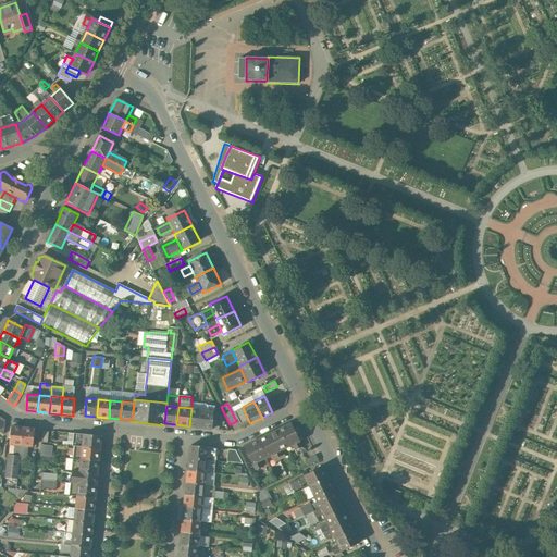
[(202,409),(192,408),(189,426),(201,428),(202,409)]
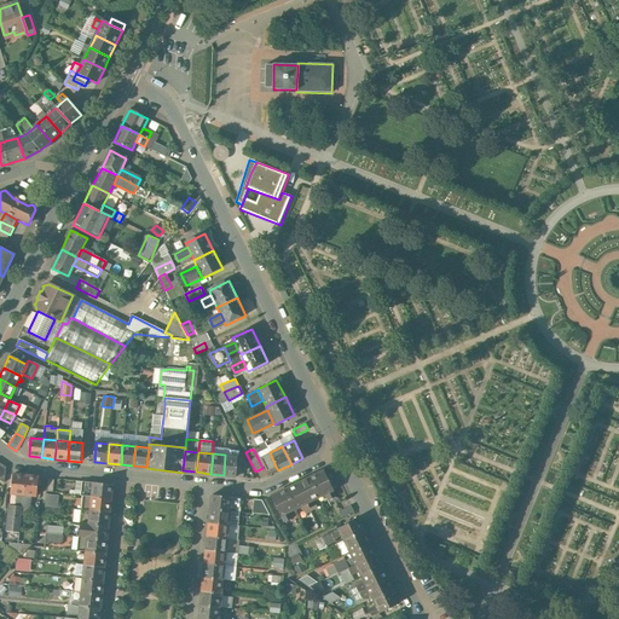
[(270,453),(261,458),(267,470),(276,467),(270,453)]
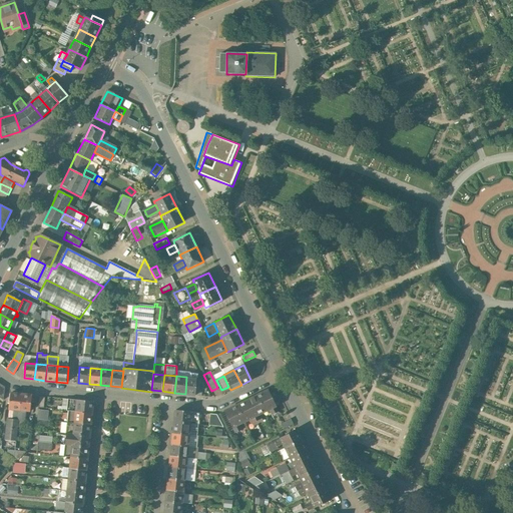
[(198,378),(186,377),(185,394),(196,395),(198,378)]
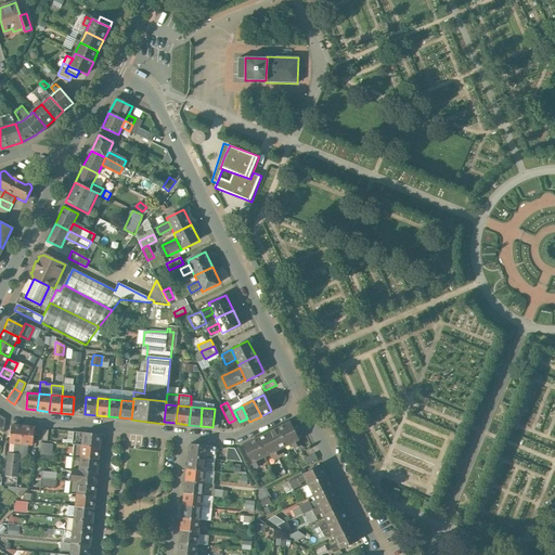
[(291,422),(276,428),(285,446),(291,443),(298,439),(291,422)]
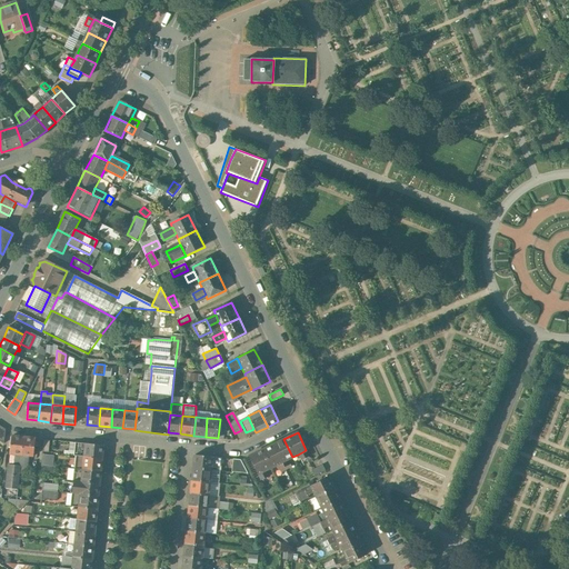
[(23,437),(11,436),(10,453),(21,455),(23,437)]
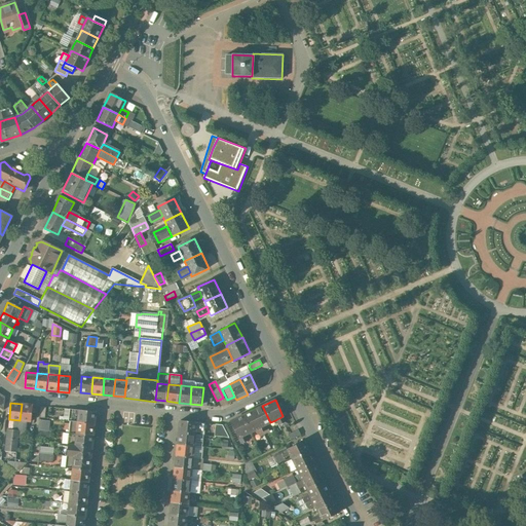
[(33,406),(22,404),(20,420),(31,421),(33,406)]
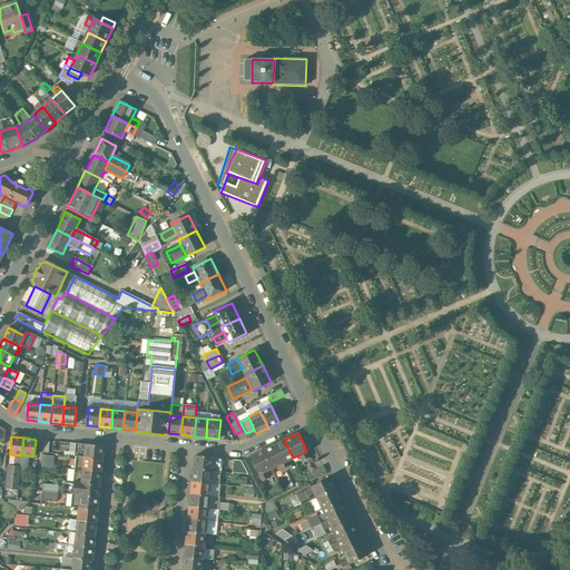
[(284,440),(273,445),(282,463),(288,460),(293,458),(284,440)]
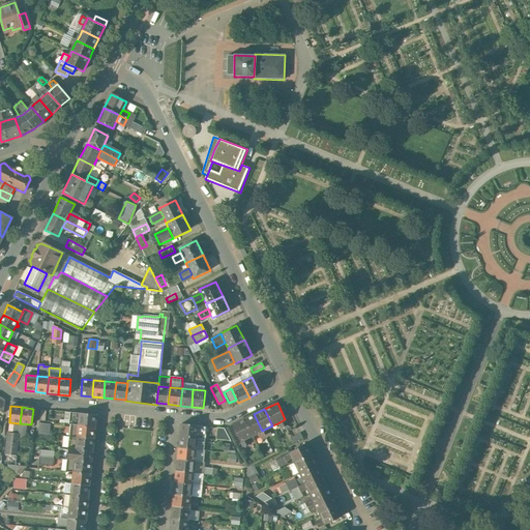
[(79,413),(69,412),(68,424),(78,425),(79,413)]
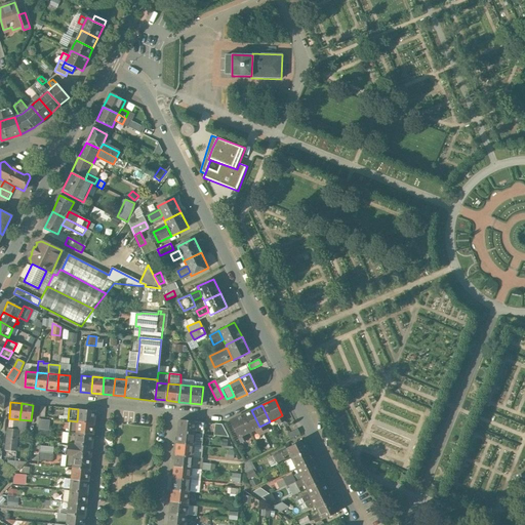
[(95,411),(78,409),(77,421),(94,423),(95,411)]
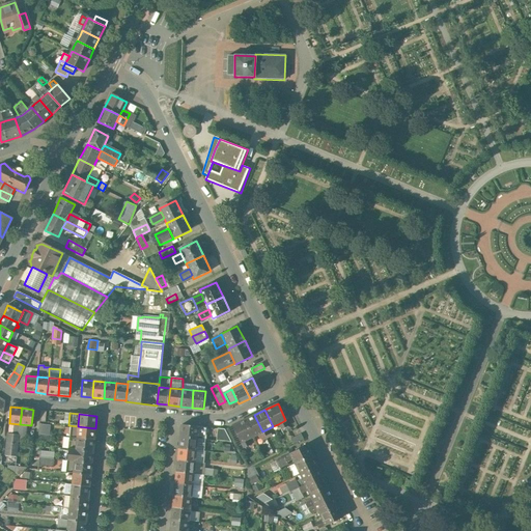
[(254,415),(244,420),(252,437),(256,435),(262,431),(254,415)]
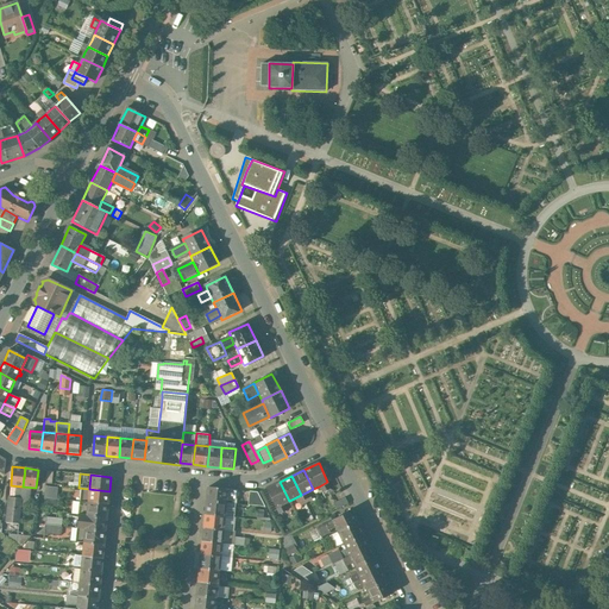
[(280,482),(265,489),(276,508),(284,503),(289,501),(280,482)]
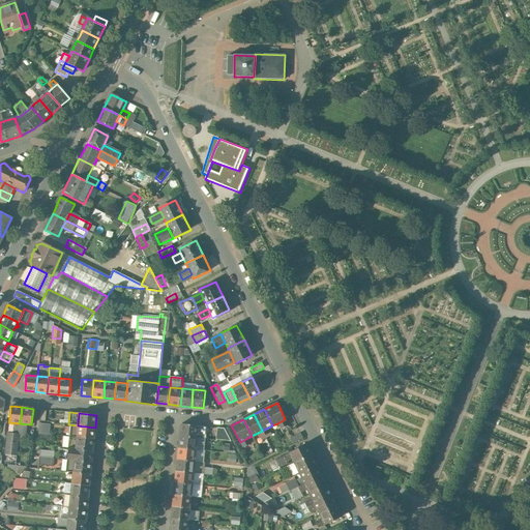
[(285,419),(277,423),(281,429),(288,425),(285,419)]
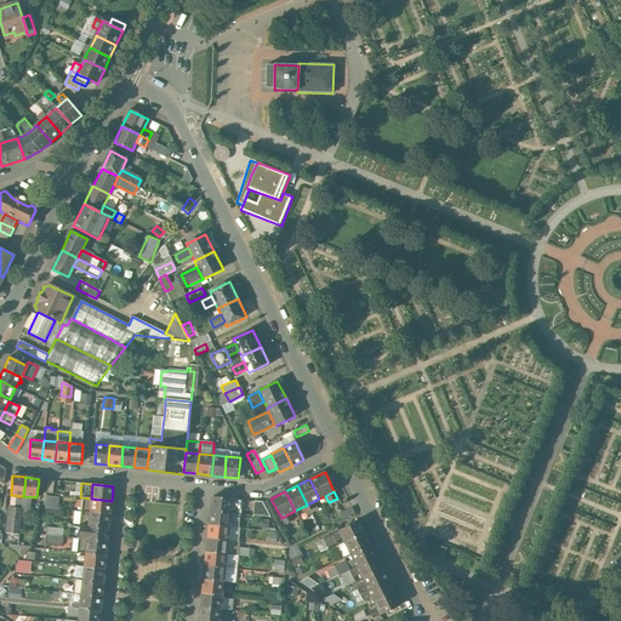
[(46,507),(60,508),(61,496),(47,495),(46,507)]
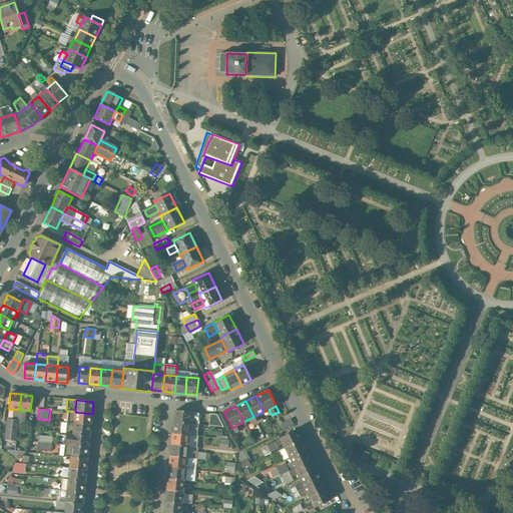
[(191,412),(175,411),(174,423),(190,424),(190,422),(191,412)]
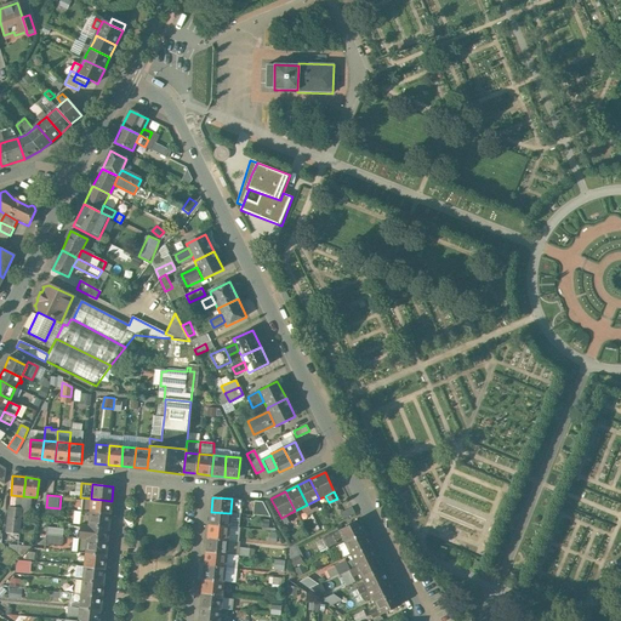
[(112,501),(91,499),(90,512),(109,514),(112,501)]
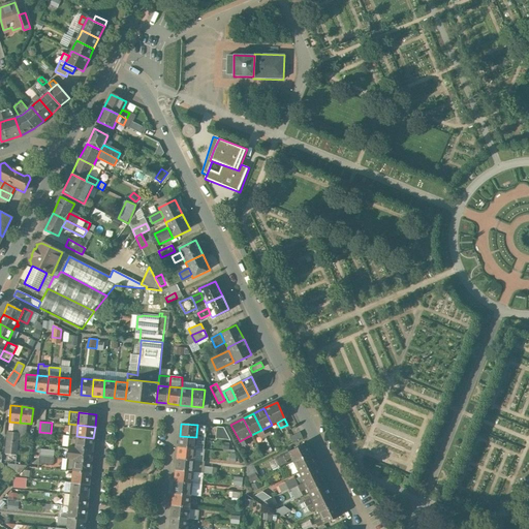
[(206,426),(197,425),(196,435),(205,436),(206,426)]
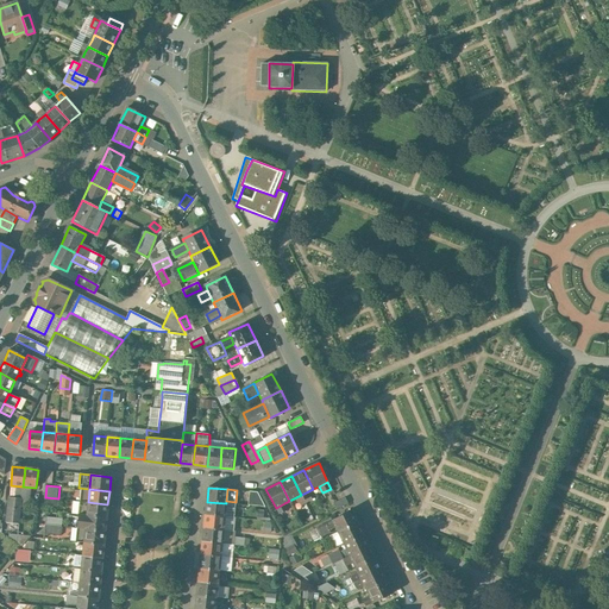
[(22,500),(8,498),(6,523),(19,525),(22,500)]
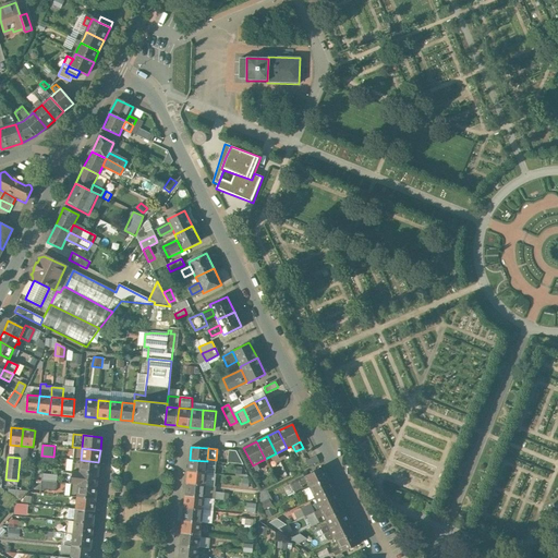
[(81,460),(73,459),(72,472),(80,472),(81,460)]
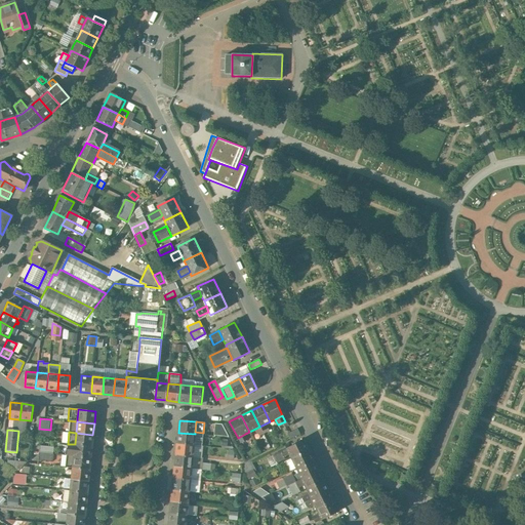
[(92,435),(76,433),(75,444),(91,446),(92,435)]
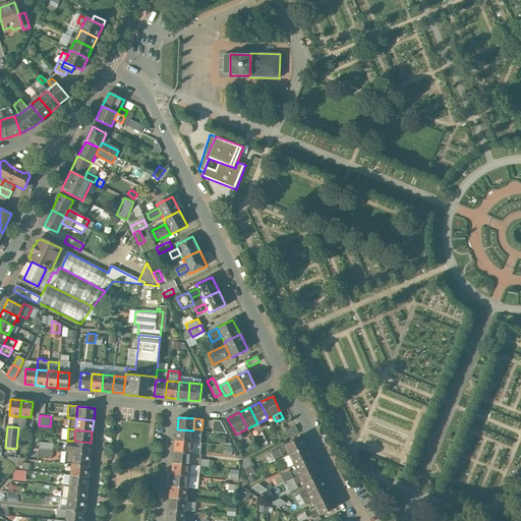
[(193,430),(177,429),(175,441),(192,442),(193,430)]
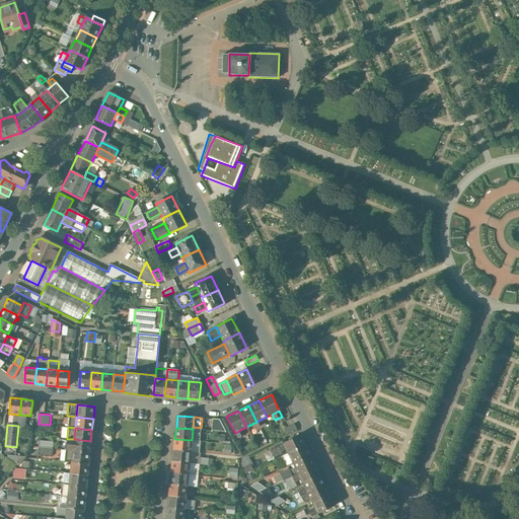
[(242,429),(235,433),(237,438),(244,435),(242,429)]
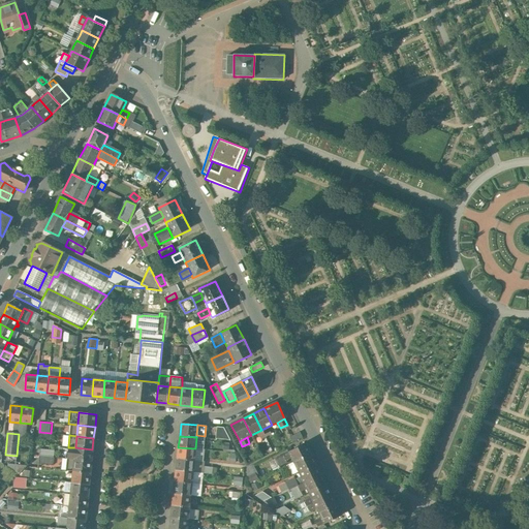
[(305,442),(288,450),(291,457),(293,462),(310,453),(305,442)]
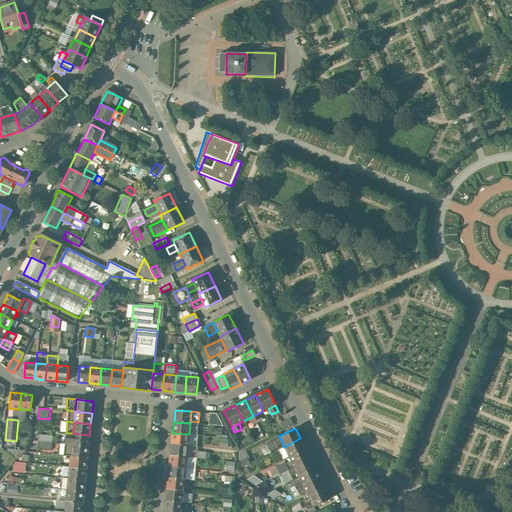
[(73,433),(66,433),(65,444),(71,445),(73,433)]
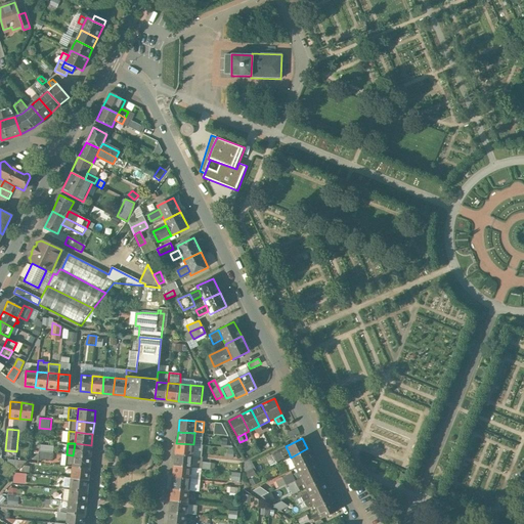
[(91,445),(75,443),(73,455),(90,457),(91,445)]
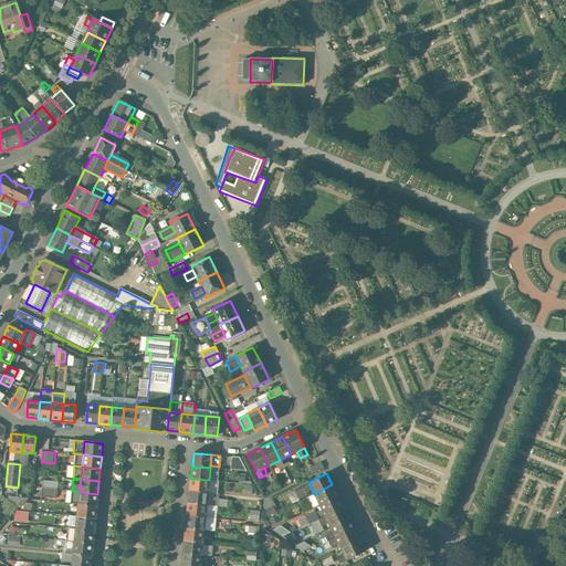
[(209,480),(190,479),(189,491),(208,492),(209,480)]
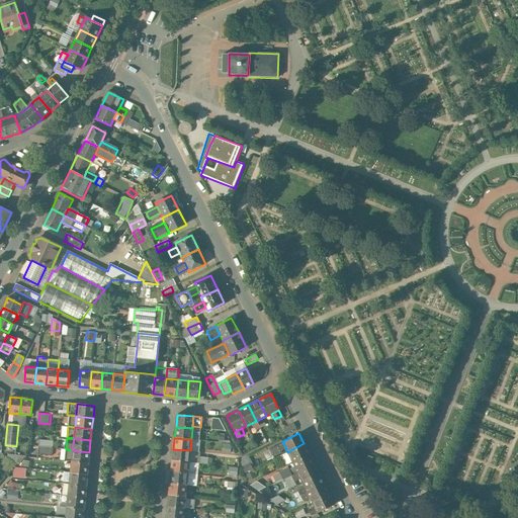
[(53,441),(38,439),(38,446),(53,448),(53,441)]
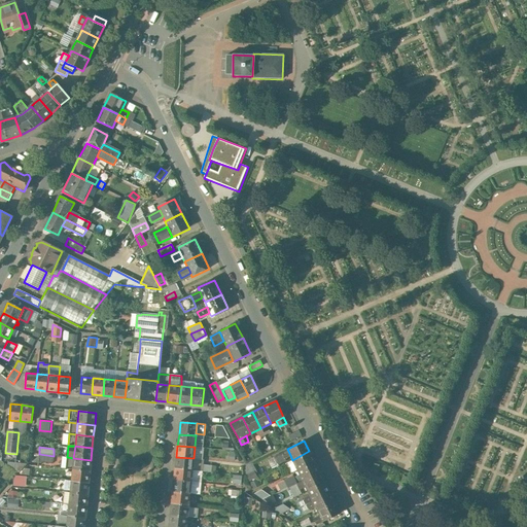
[(287,449),(274,456),(277,464),(285,460),(284,458),(290,455),(287,449)]
